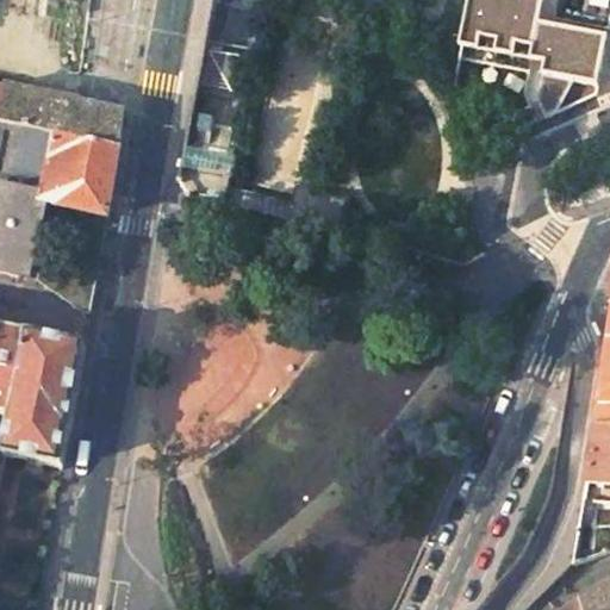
[(546,0),(466,0),(460,30),(505,136),(584,98),(607,37),(541,19),(546,0)]
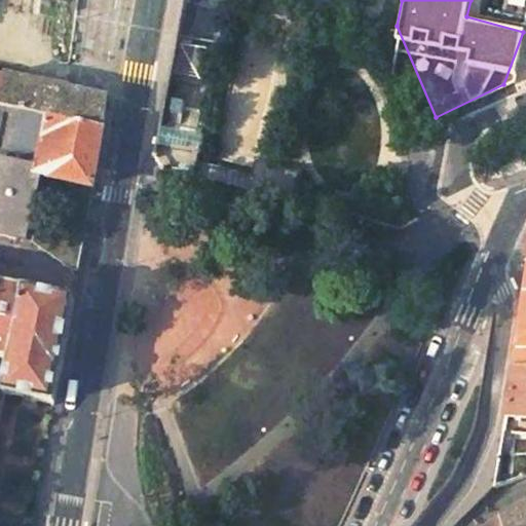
[(525,14),(525,0),(471,0),(466,16),(523,32),(525,14)]
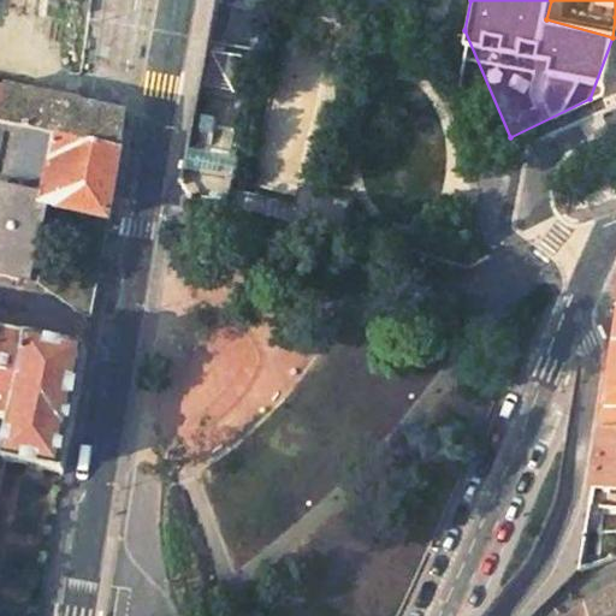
[(0,272),(30,279),(47,206),(110,220),(125,114),(77,104),(10,88),(1,124),(0,123),(0,272)]
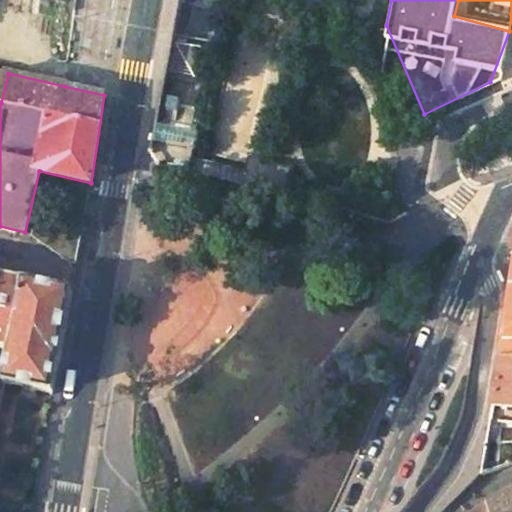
[(0,511),(0,349),(9,351),(3,383),(53,393),(57,363),(59,363),(72,291),(42,285),(24,281),(0,276),(0,511)]
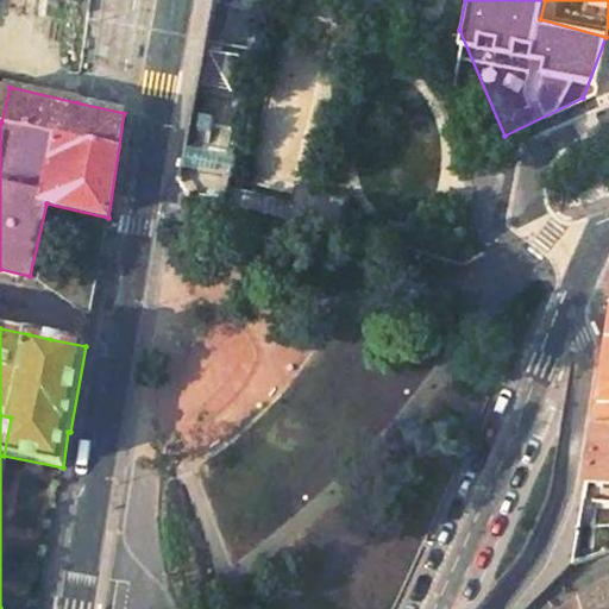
[(608,336),(604,366),(597,406),(608,405),(608,336)]
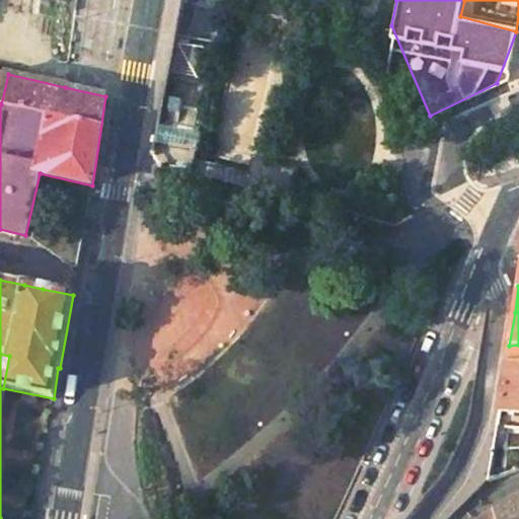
[(518,345),(509,346),(506,364),(518,364),(518,345)]
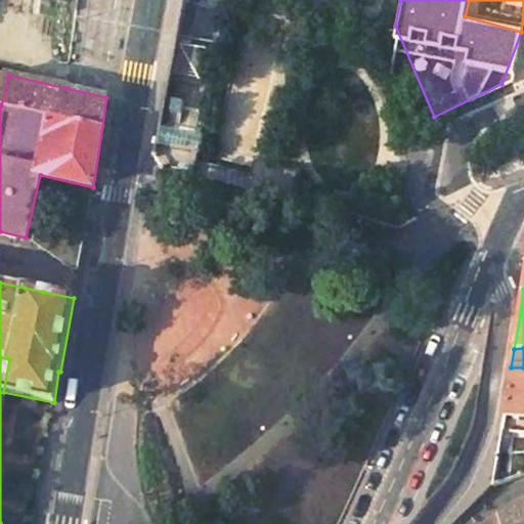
[(504,415),(523,417),(523,367),(511,367),(508,391),(504,415)]
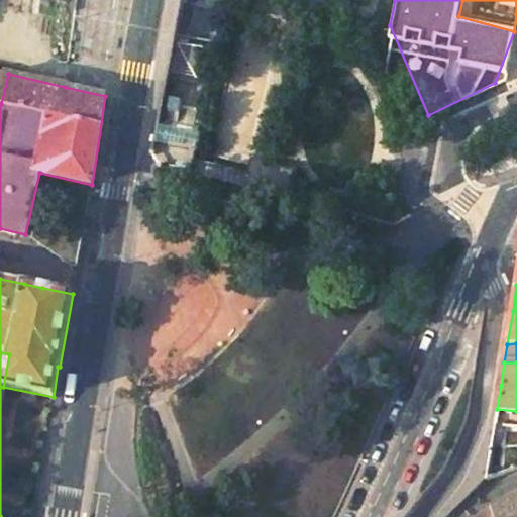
[(516,516),(516,498),(510,502),(493,511),(494,516),(516,516)]
